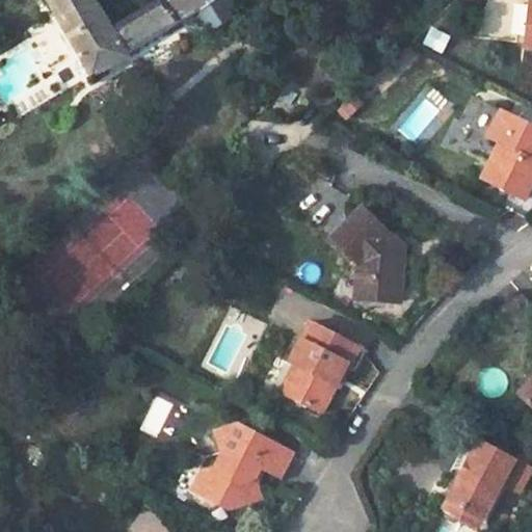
[(54,0),(97,73),(131,51),(118,30),(117,29),(99,0),(54,0)]
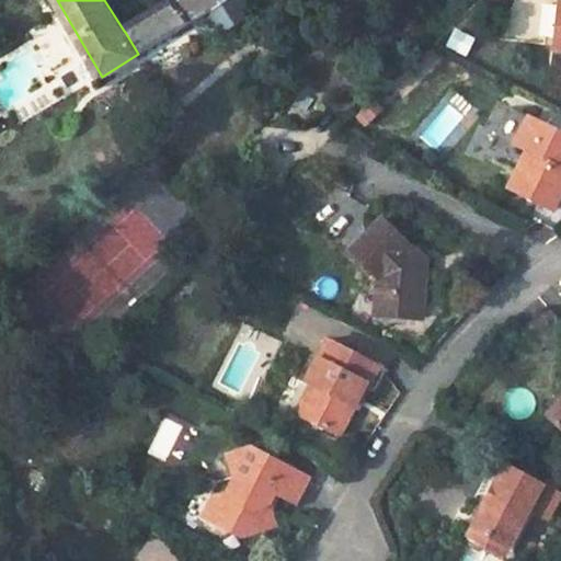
[(187,0),(172,0),(124,31),(125,32),(138,54),(199,13),(187,0)]
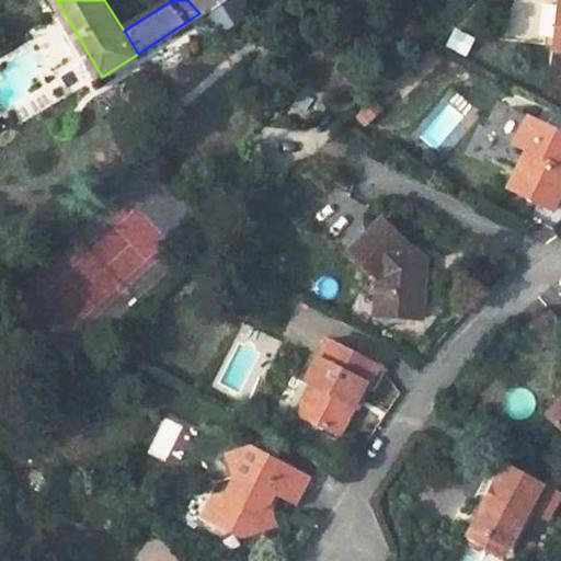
[(187,0),(199,13),(215,2),(218,0),(187,0)]
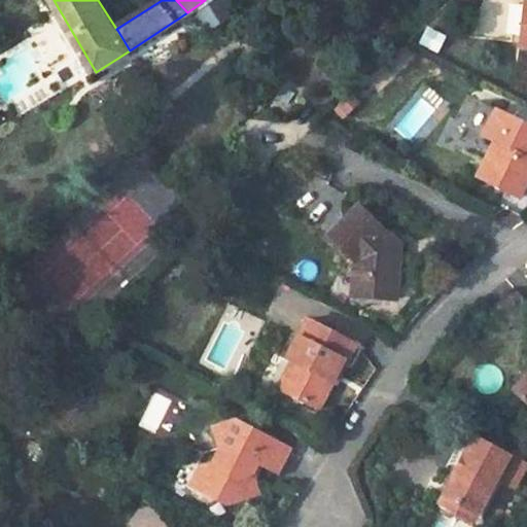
[(233,2),(231,0),(205,0),(202,2),(216,18),(233,2)]
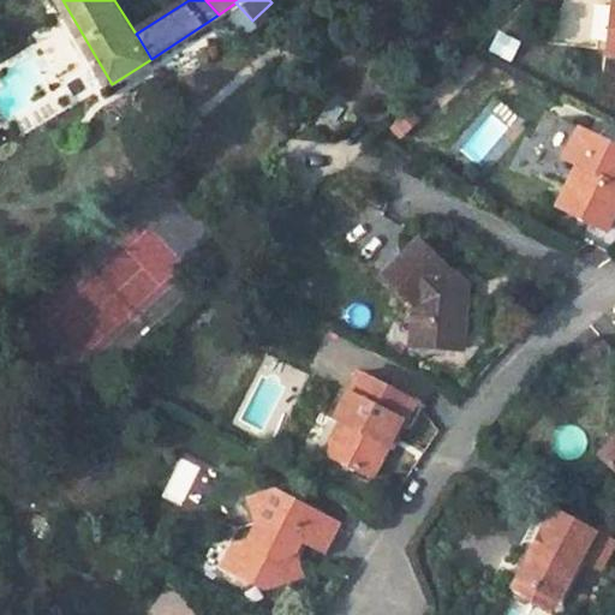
[(489,51),(513,61),(523,39),(497,29),(489,51)]
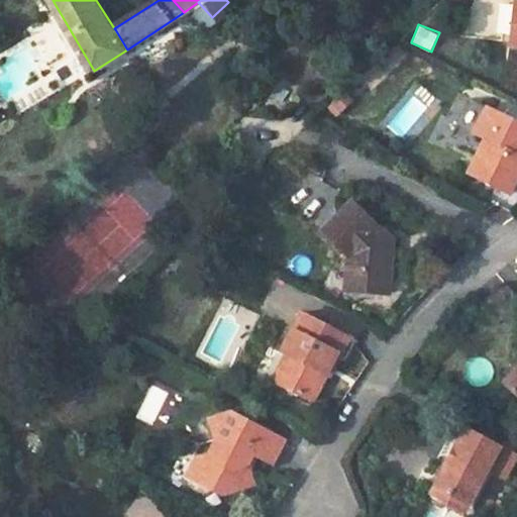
[(347,89),(329,99),(337,112),(354,102),(347,89)]
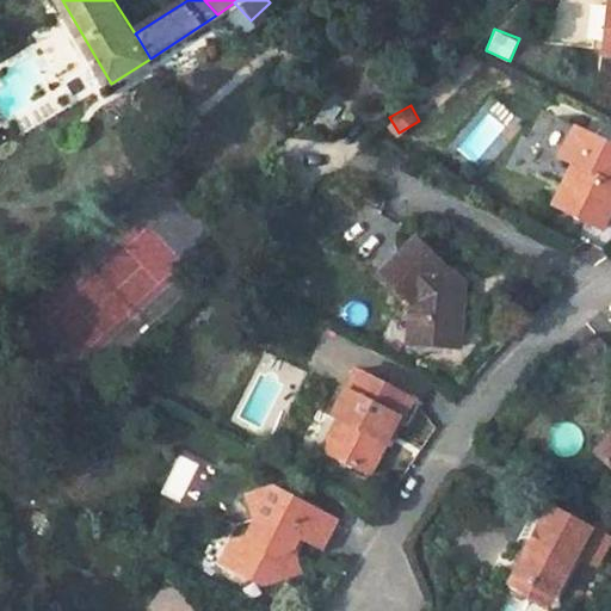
[(548,142),(563,146),(569,123),(555,119),(548,142)]
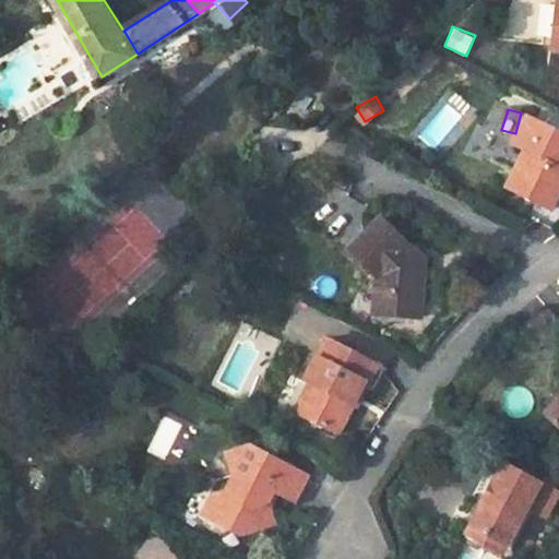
[(526,115),(510,149),(525,156),(543,122),(542,122),(526,115)]
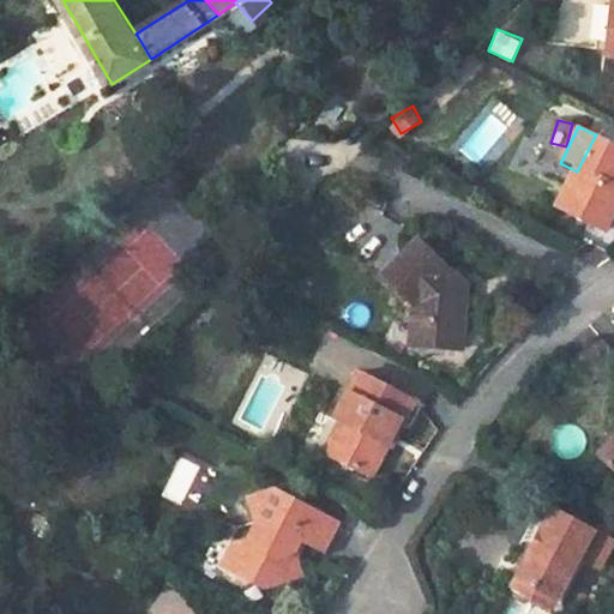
[(607,229),(613,214),(613,143),(596,134),(577,172),(577,173),(560,206),(607,229)]
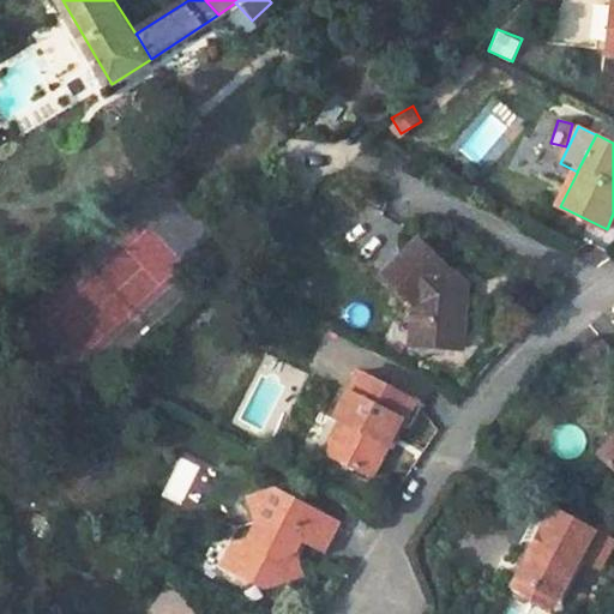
[(465,344),(468,290),(455,289),(452,281),(457,275),(414,238),(380,276),(413,302),(411,319),(426,320),(426,341),(425,343),(465,344)]
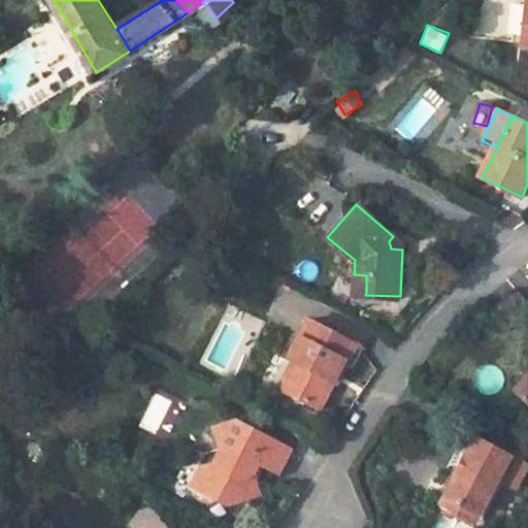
[(354,274),(353,294),(365,295),(366,293),(366,275),(354,274)]
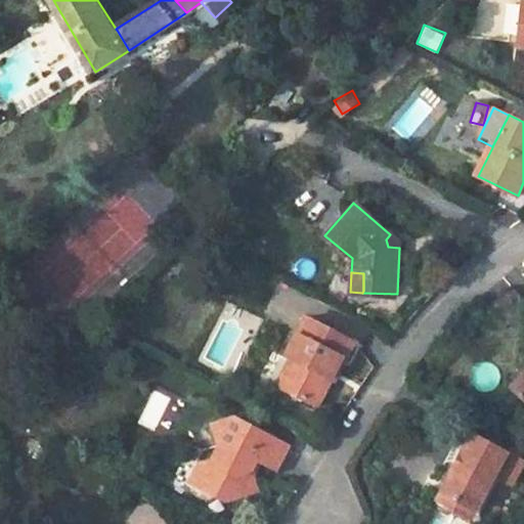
[(498,305),(520,325),(523,320),(523,280),(522,279),(498,305)]
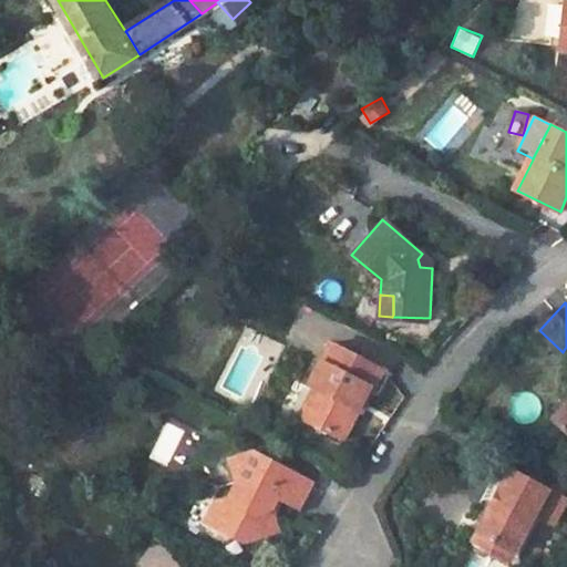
[(329,344),(309,384),(315,388),(299,418),(340,439),(354,410),(350,406),(361,387),(373,393),(383,371),(329,344)]
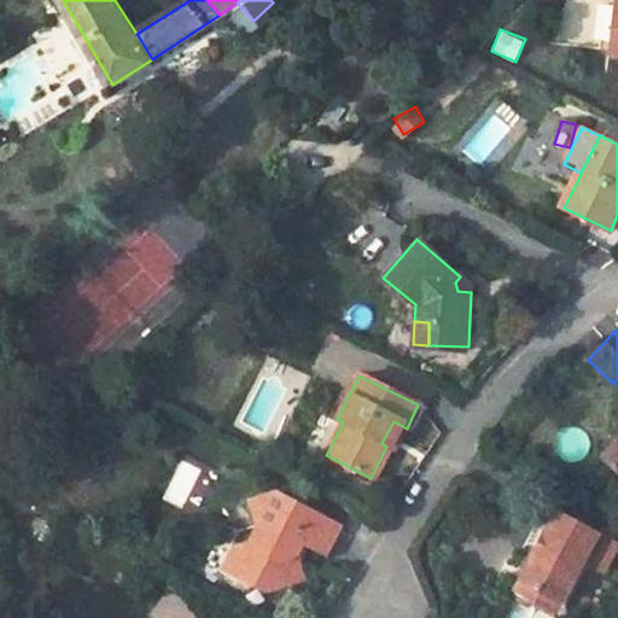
[(617,448),(606,462),(617,474),(617,448)]
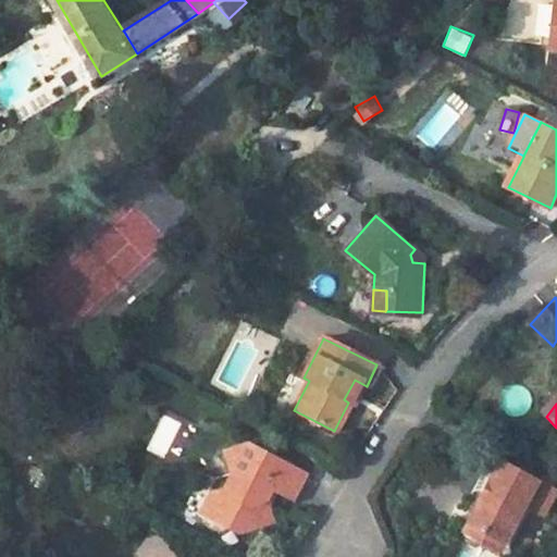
[(233,474),(222,493),(213,495),(205,511),(222,522),(237,519),(240,532),(276,523),(270,498),(273,491),(294,500),(306,475),(249,445),(229,452),(233,474)]
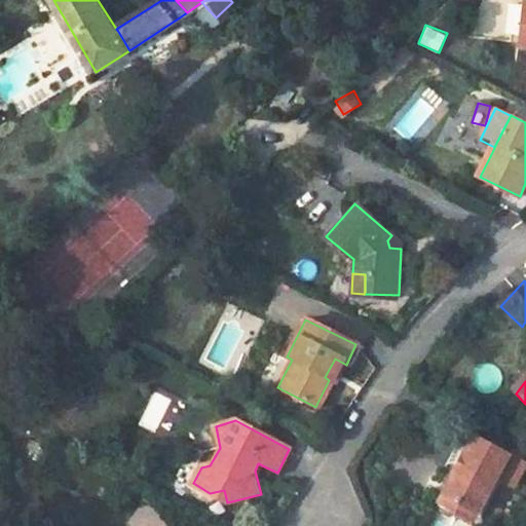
[(524,466),(473,438),(465,450),(476,456),(461,483),(451,477),(441,495),(477,516),(495,481),(512,489),(524,466)]
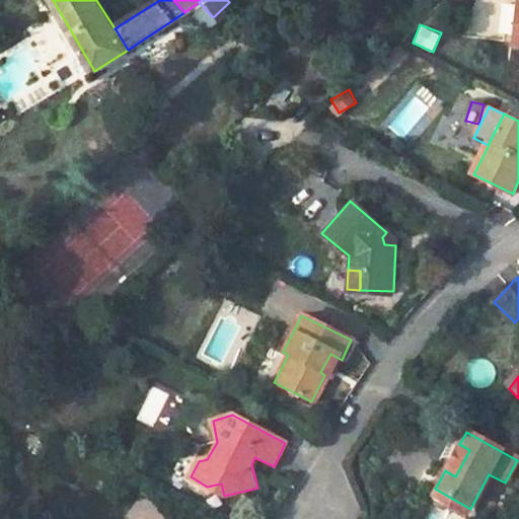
[(459,444),(445,470),(455,476),(469,450),(459,444)]
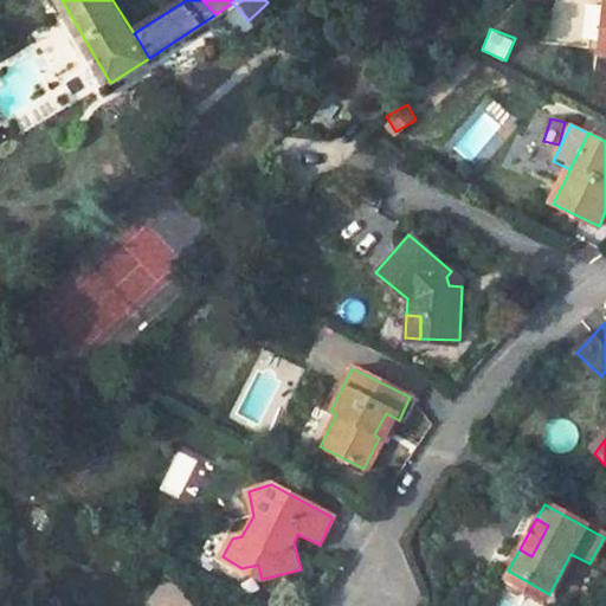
[(503,579),(546,603),(549,594),(508,571),(503,579)]
